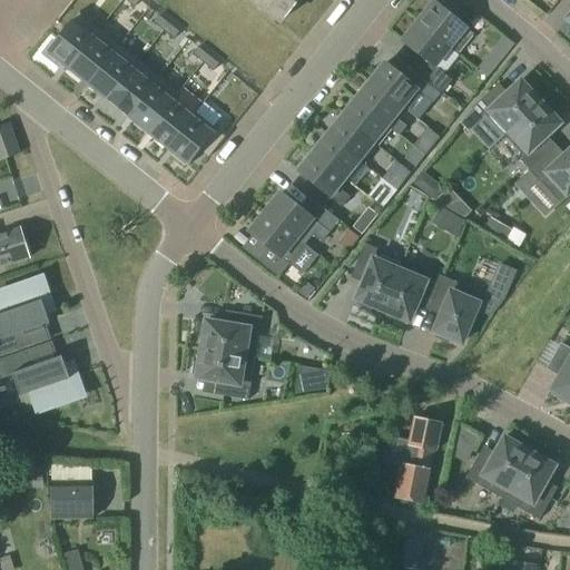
[(248,0),(279,23),(296,0),(248,0)]
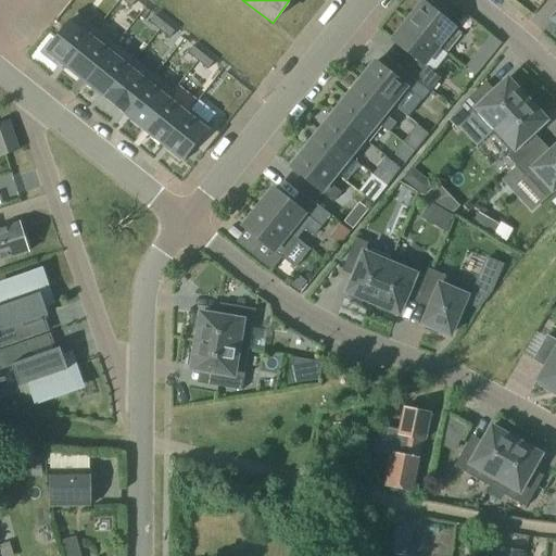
[(422,3),(407,22),(438,47),(438,48),(445,54),(462,35),(422,3)]
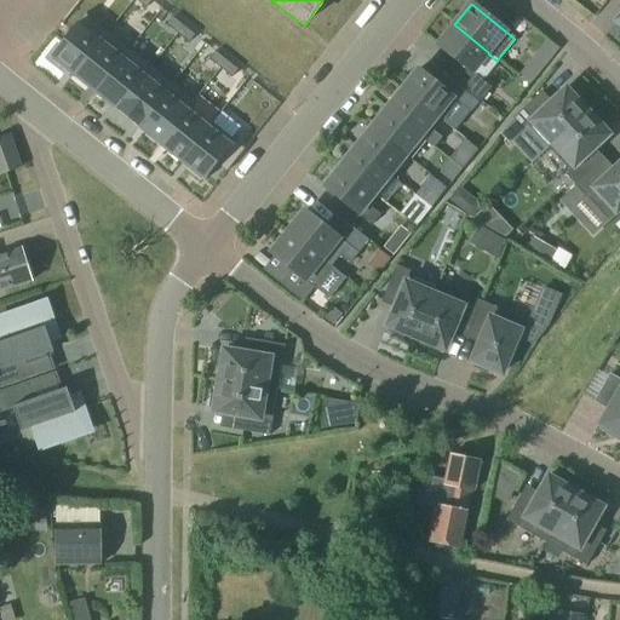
[(165,26),(177,35),(183,27),(172,18),(165,26)]
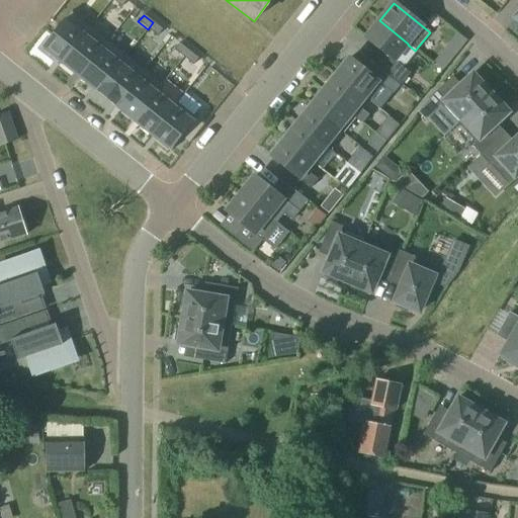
[(410,74),(402,67),(395,62),(408,45),(408,44),(379,20),(378,21),(365,38),(390,58),(380,69),(401,85),(410,74)]
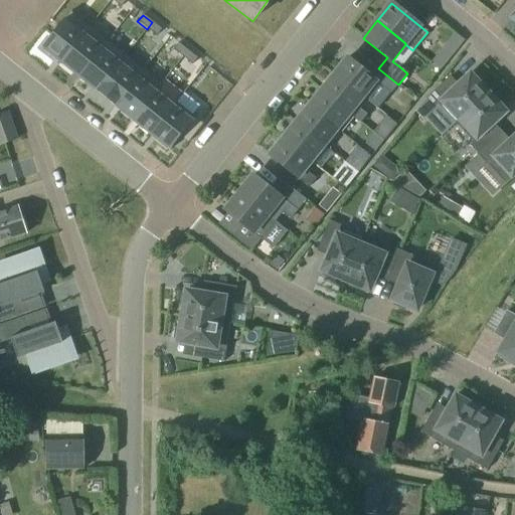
[(161,30),(152,22),(147,29),(156,36),(161,30)]
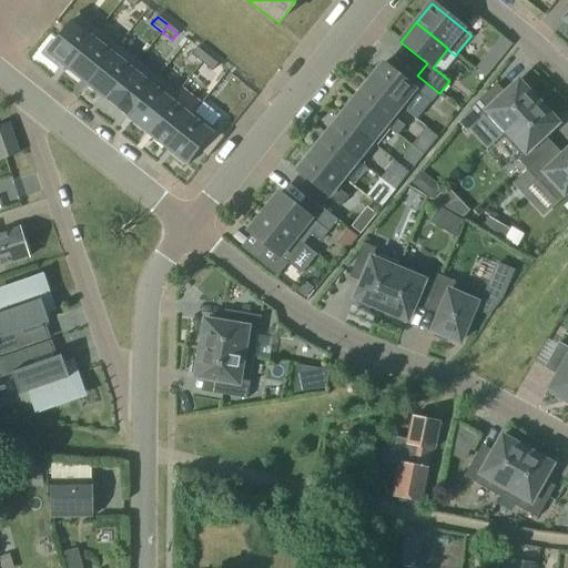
[(57,42),(46,54),(68,71),(91,41),(71,26),(58,42),(57,42)]
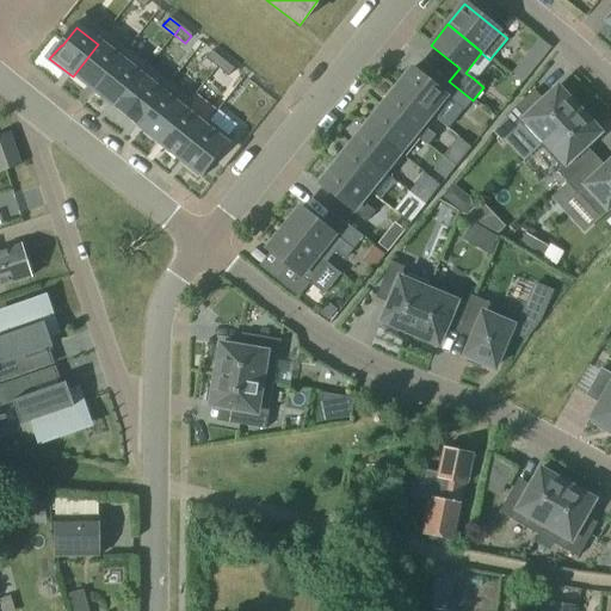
[(98,44),(73,76),(92,92),(119,60),(98,44)]
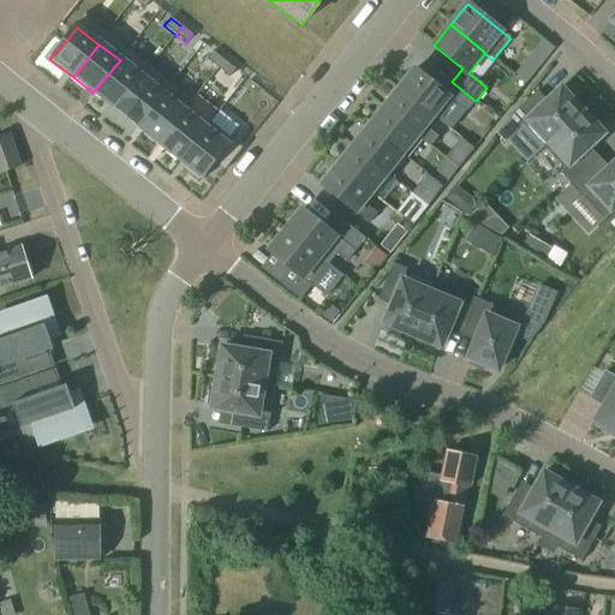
[(218,69),(224,61),(213,52),(207,60),(218,69)]
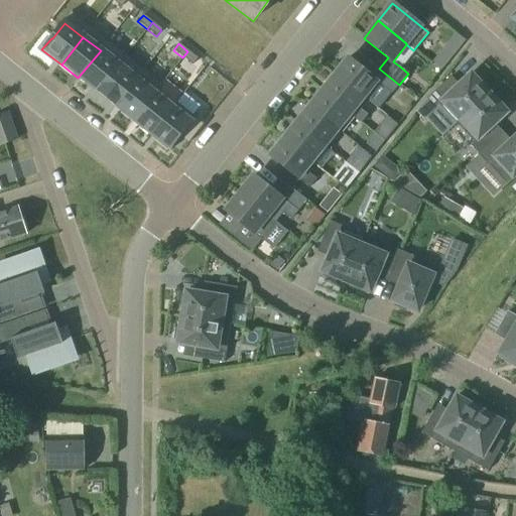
[(101,50),(78,78),(96,92),(117,63),(101,50)]
